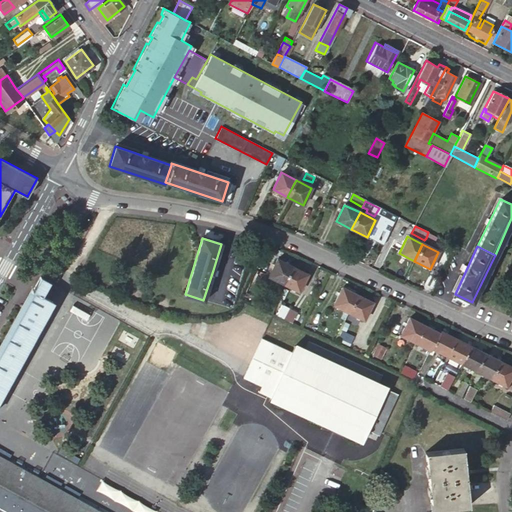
[(249,253),(237,249),(234,261),(245,265),(249,253)]
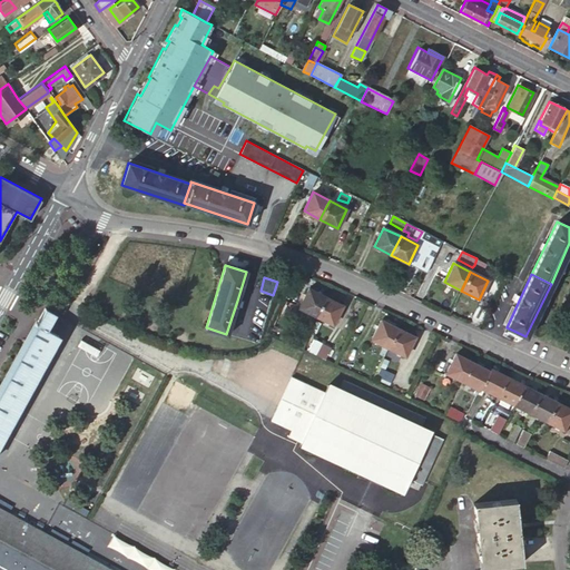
[(316,315),(325,297),(308,290),(298,307),(316,315)]
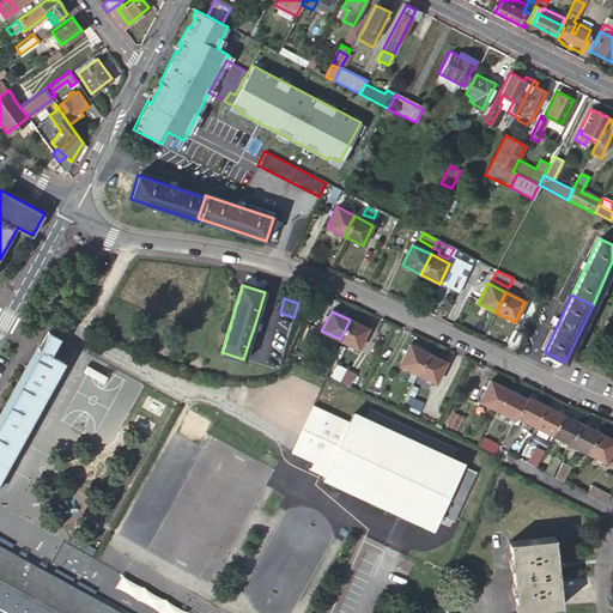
[(366,329),(350,320),(340,339),(357,347),(366,329)]
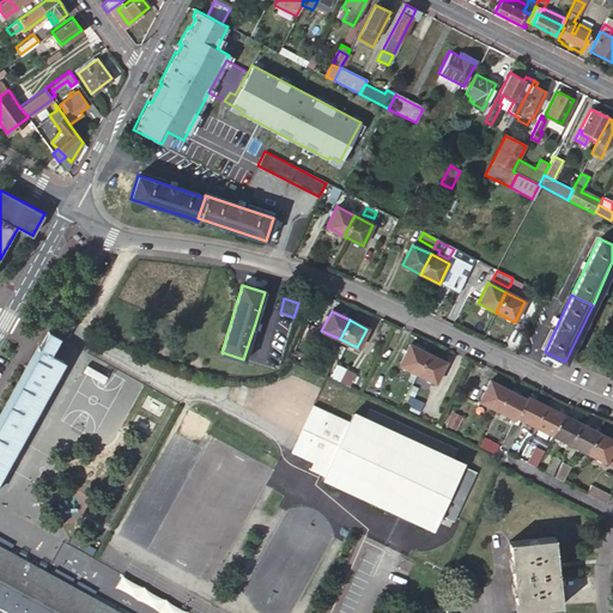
[(56,337),(47,331),(0,414),(0,471),(62,360),(48,352),(56,337)]
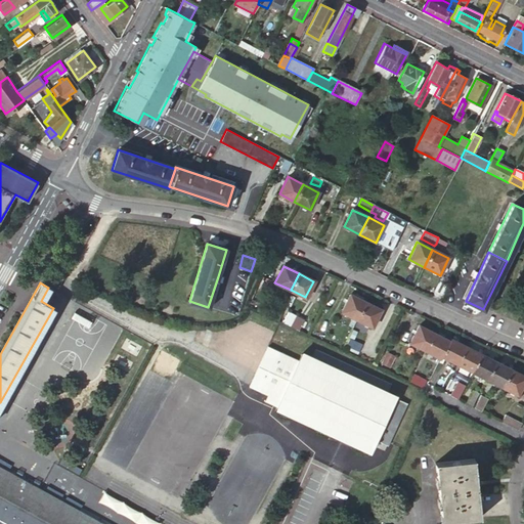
[(264,290),(258,287),(252,300),(258,302),(264,290)]
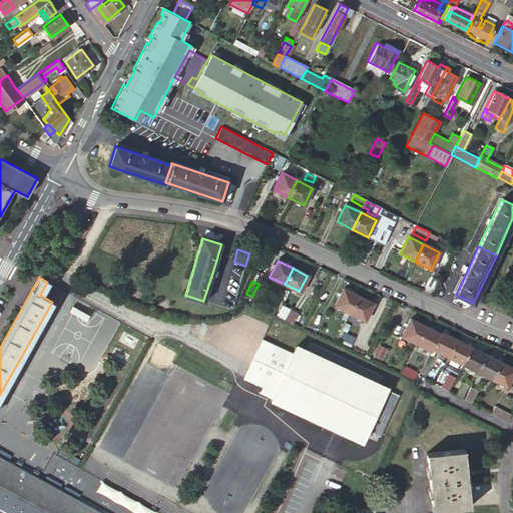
[(357,297),(356,296),(342,289),(334,306),(349,313),(357,297)]
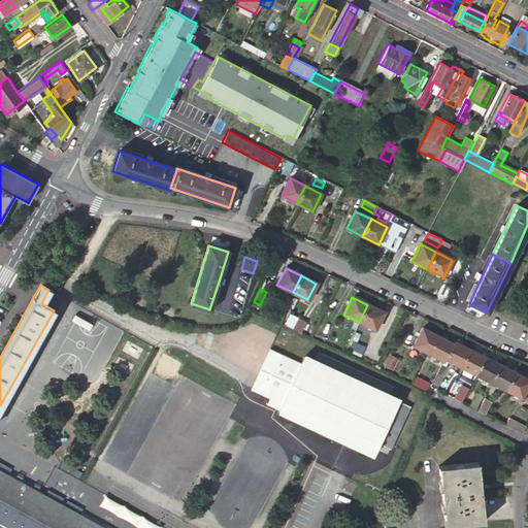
[(367,305),(359,322),(374,330),(383,312),(367,305)]
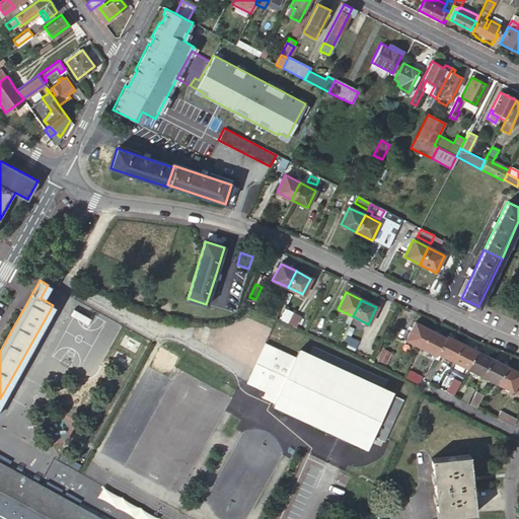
[(281,321),(296,328),(301,318),(287,311),(281,321)]
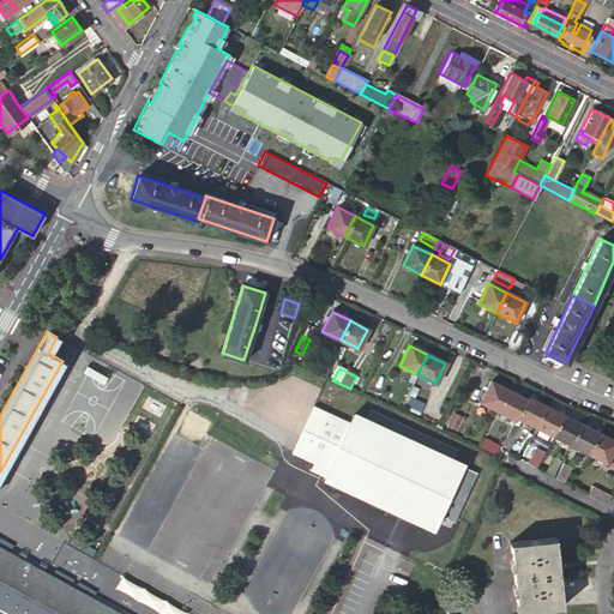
[(480,402),(498,411),(507,391),(489,381),(480,402)]
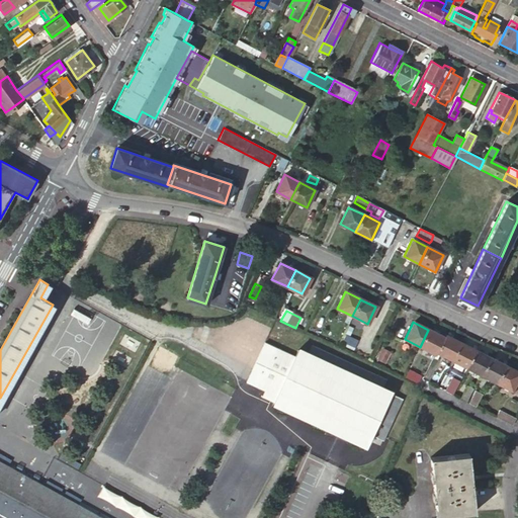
[(420,347),(435,354),(436,353),(443,337),(428,330),(420,347)]
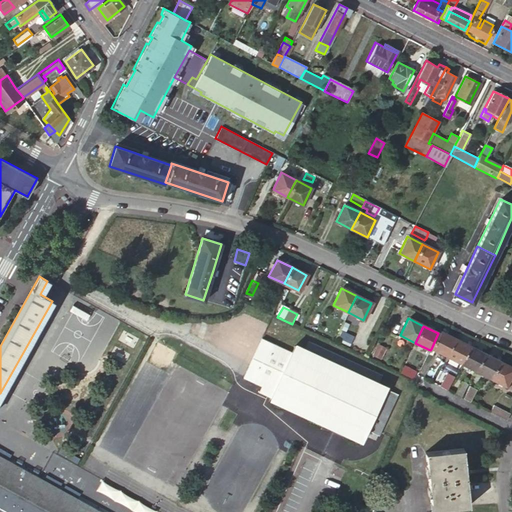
[(439,332),(438,333),(431,349),(445,357),(454,339),(439,332)]
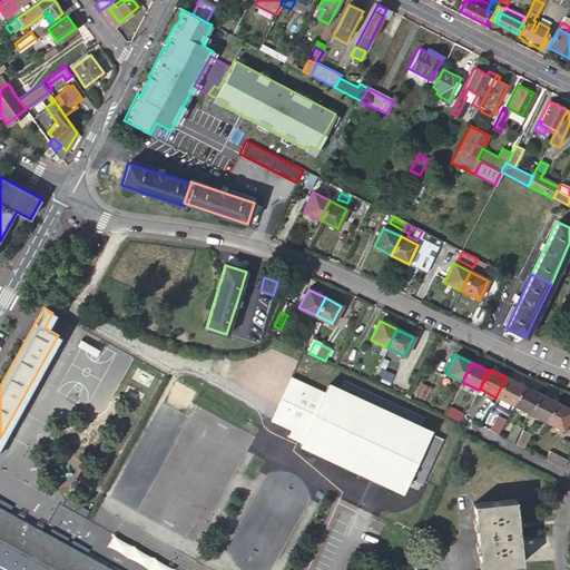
[(383,372),(380,371),(375,381),(389,386),(392,376),(383,372)]
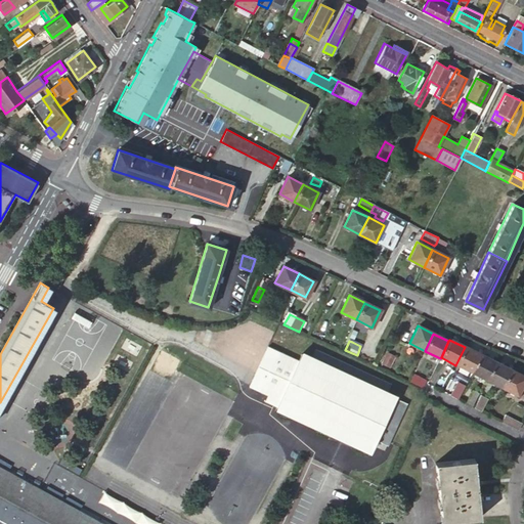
[(465,347),(455,365),(471,373),(480,355),(465,347)]
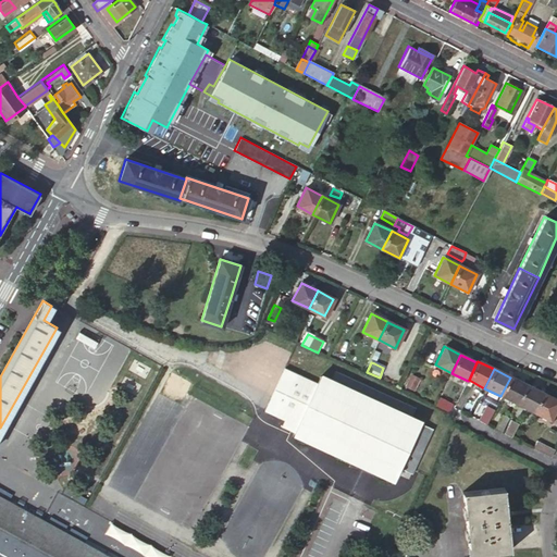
[(298,428),(317,385),(284,370),(264,412),(284,421),(298,428)]
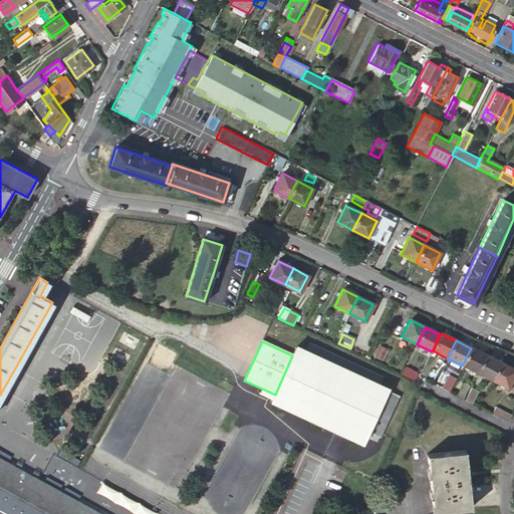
[(387,351),(378,347),(373,358),(381,362),(387,351)]
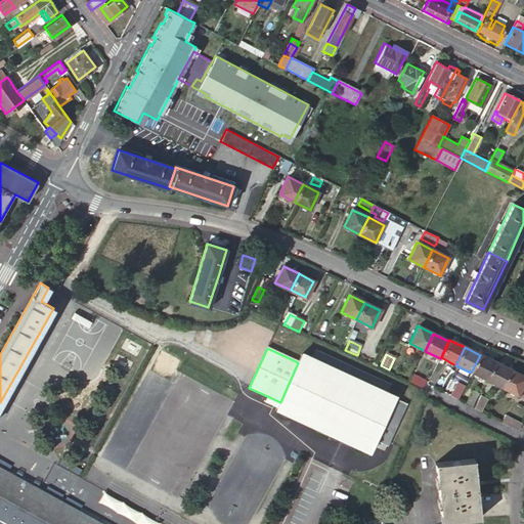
[(494,362),(480,355),(471,373),(486,380),(494,362)]
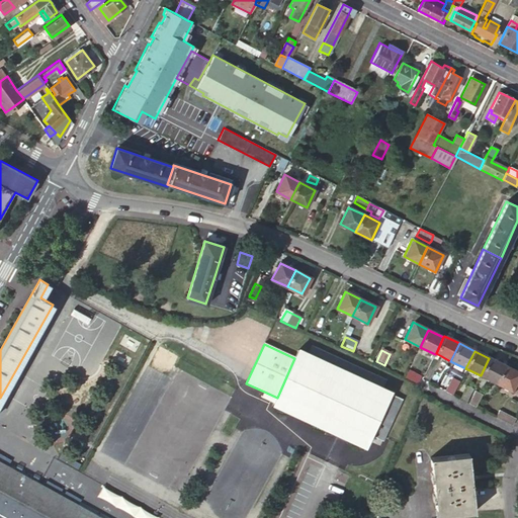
[(297,352),(294,358),(277,398),(274,403),(367,446),(392,395),(297,352)]
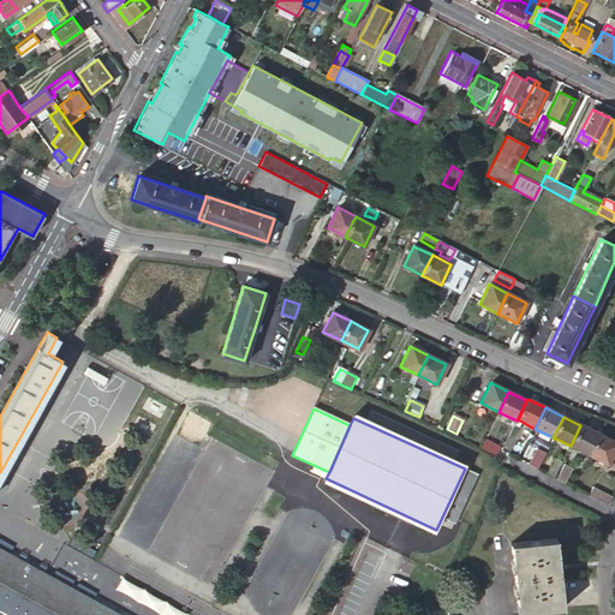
[(589,455),(598,435),(580,425),(571,446),(589,455)]
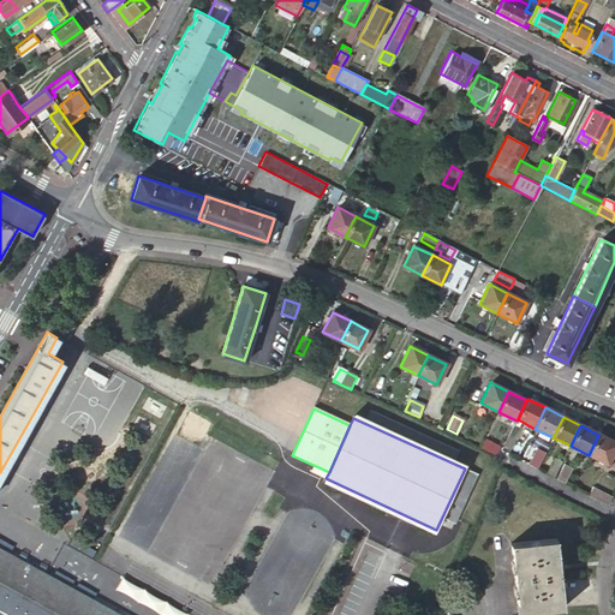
[(614,447),(614,442),(598,435),(589,455),(607,465),(614,447)]
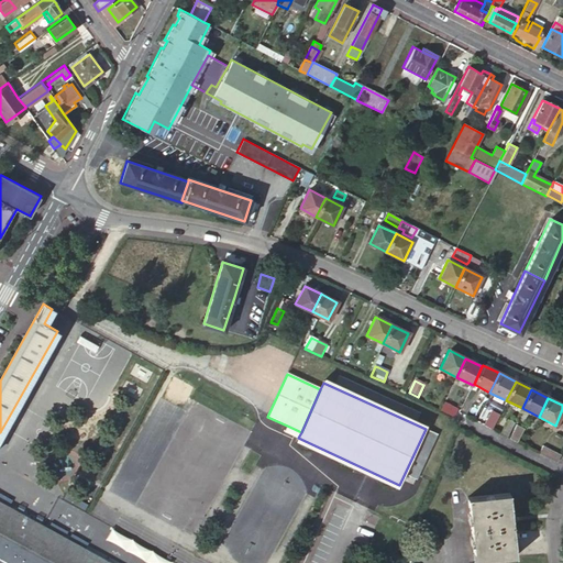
[(514,423),(507,420),(501,432),(507,437),(514,423)]
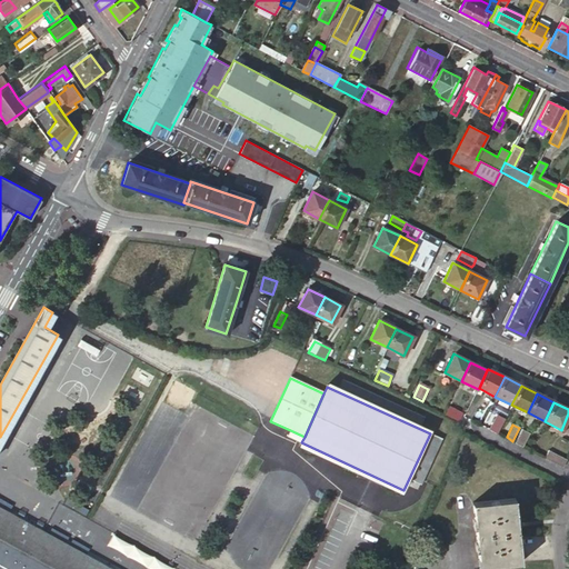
[(301,442),(305,437),(290,430),(288,437),(301,442)]
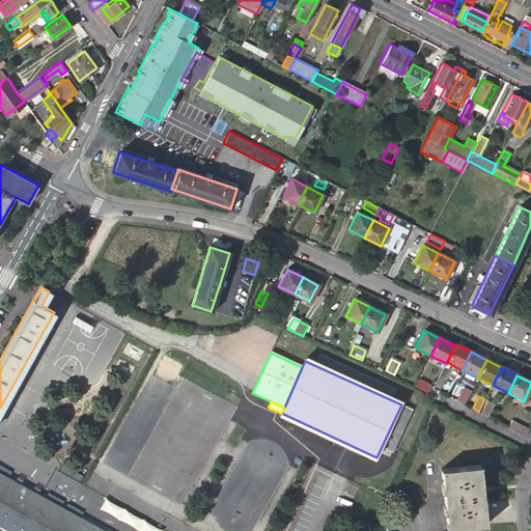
[(486,402),(480,414),(487,418),(493,406),(486,402)]
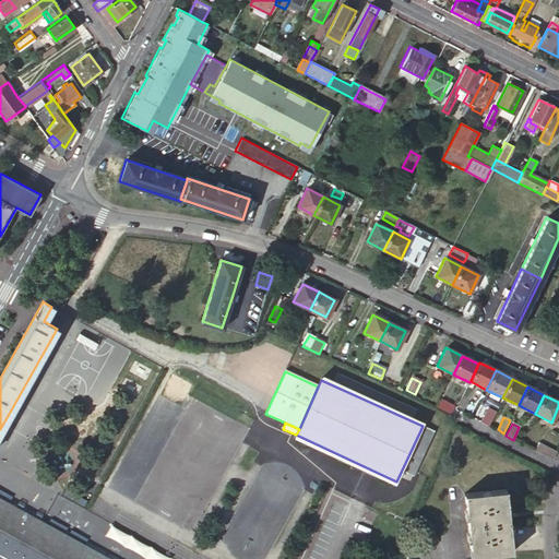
[(551,461),(555,452),(537,443),(534,451),(551,461)]
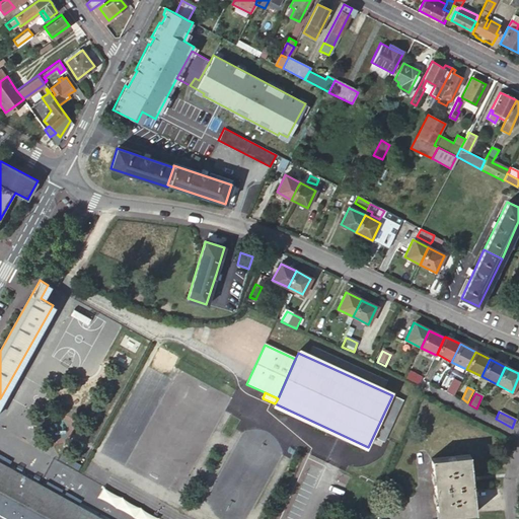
[(475,513),(472,491),(468,455),(430,459),(437,516),(475,513)]
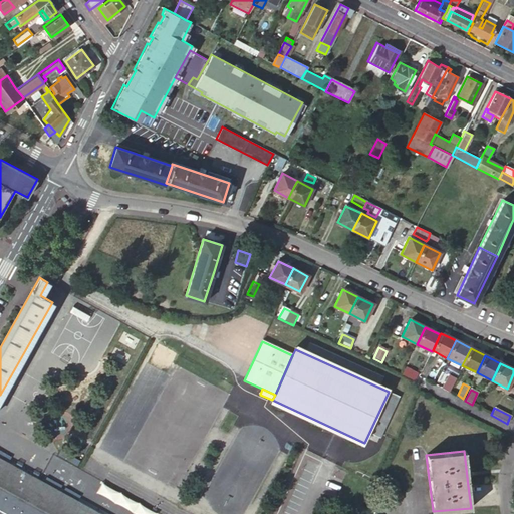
[(99,513),(0,459),(0,486),(37,506),(50,513),(99,513)]
